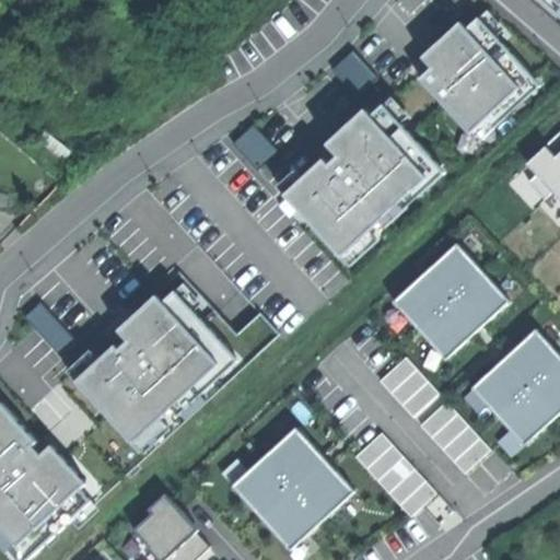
[(477,15),(464,27),(518,88),(524,94),(537,83),(477,15)]
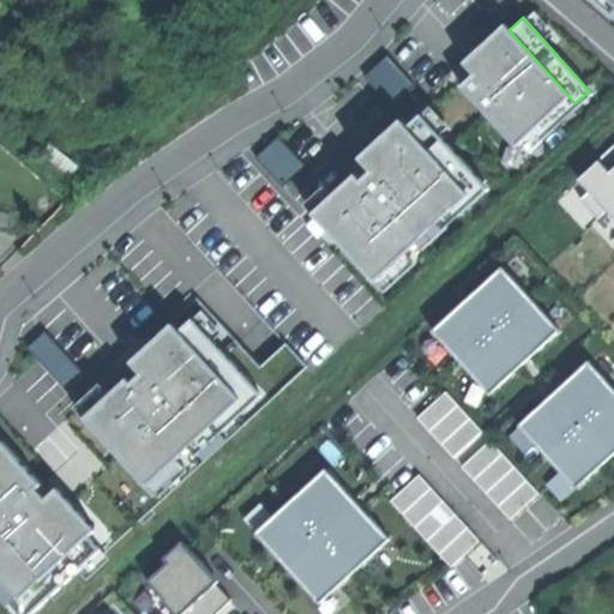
[(511,148),(569,96),(509,30),(503,23),(482,41),(461,60),(473,73),(457,86),(511,148)]
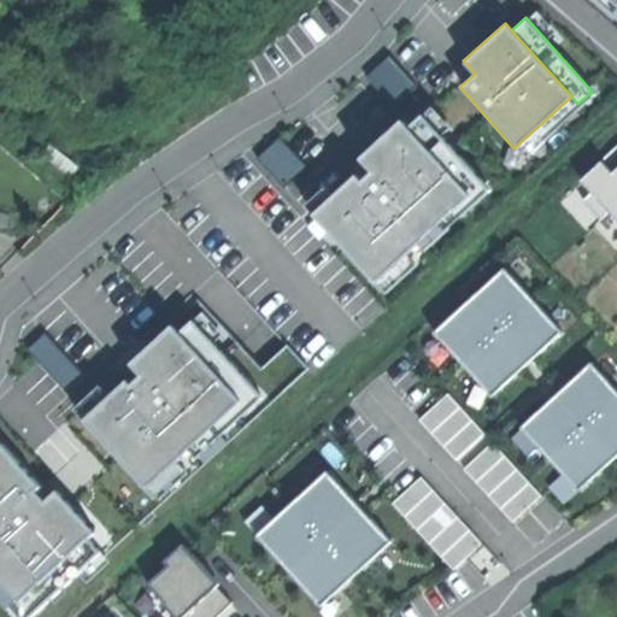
[(369,75),(397,105),(421,83),(393,53),(369,75)]
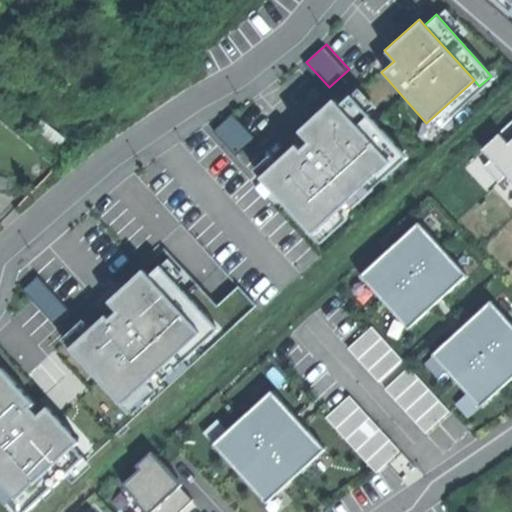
[(386,161),(329,101),(313,116),(297,131),(306,141),(296,150),(291,145),(256,178),(309,233),(386,161)]
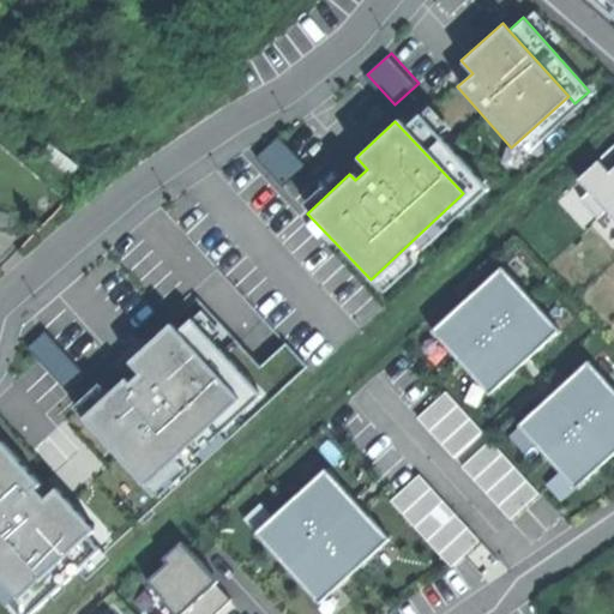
[(262,156),(286,184),(305,167),(280,139),(262,156)]
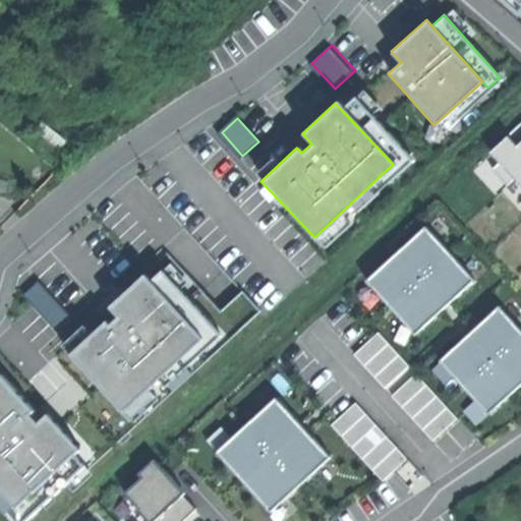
[(520,125),(491,153),(520,184),(520,125)]
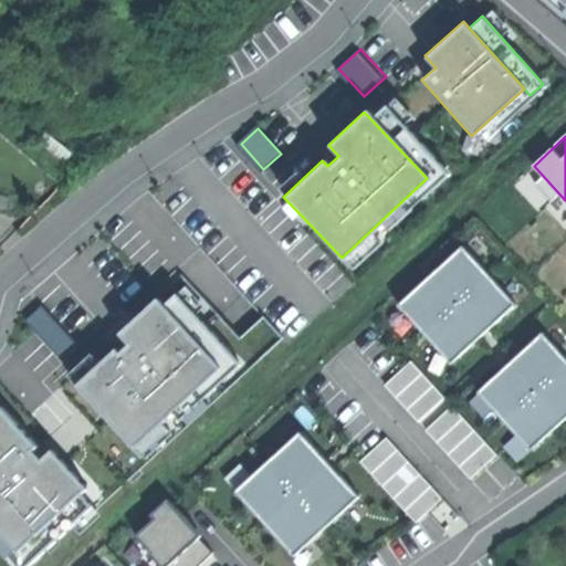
[(399,306),(450,359),(480,332),(510,303),(459,250),(399,306)]
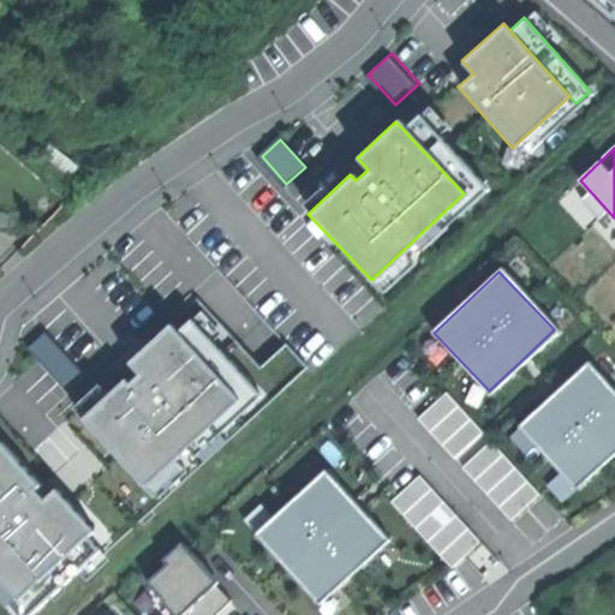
[(187,318),(173,332),(234,398),(185,445),(196,455),(260,396),(187,318)]
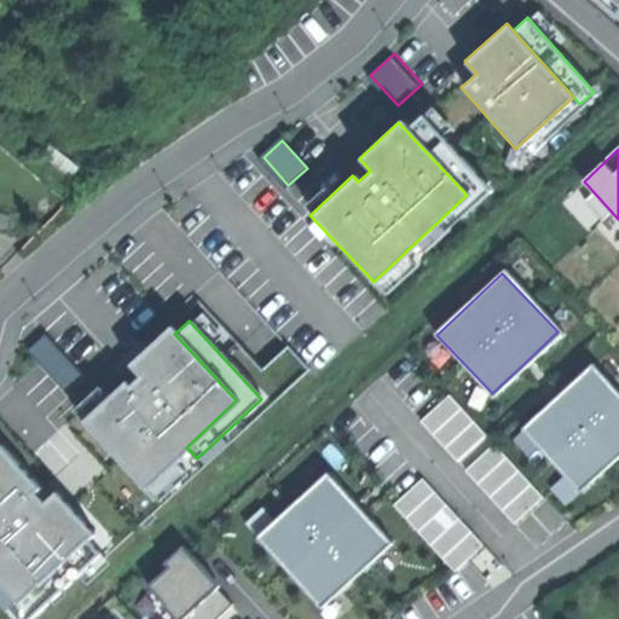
[(123,383),(82,421),(144,486),(186,447),(236,400),(174,334),(167,327),(149,345),(129,362),(142,376),(128,388),(123,383)]
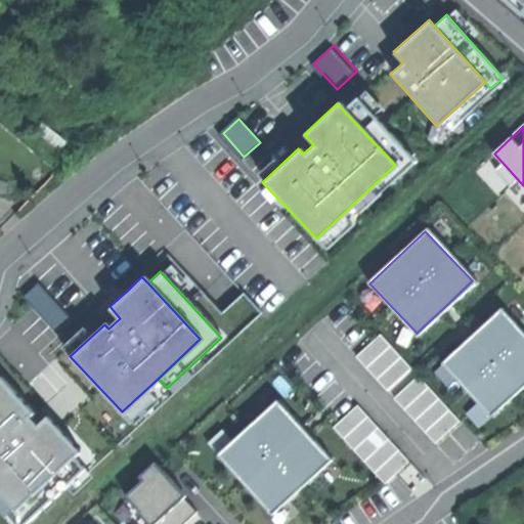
[(24,296),(58,333),(73,320),(37,284),(24,296)]
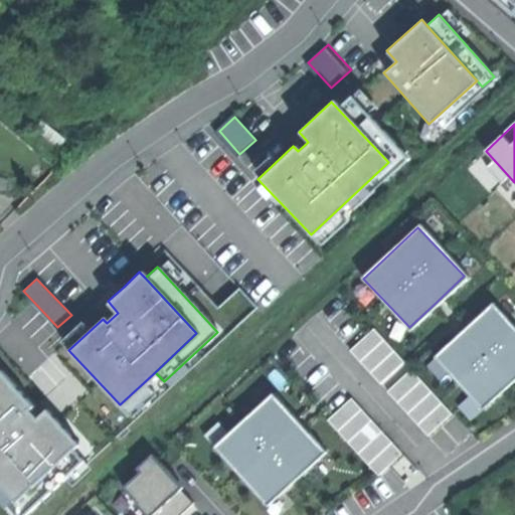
[(464,332),(437,358),(483,406),(514,376),(514,330),(491,306),(464,332)]
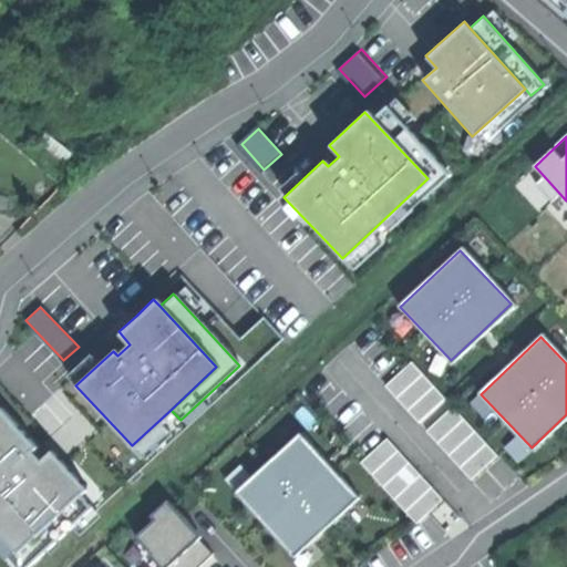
[(419,422),(444,398),(410,362),(384,387),(419,422)]
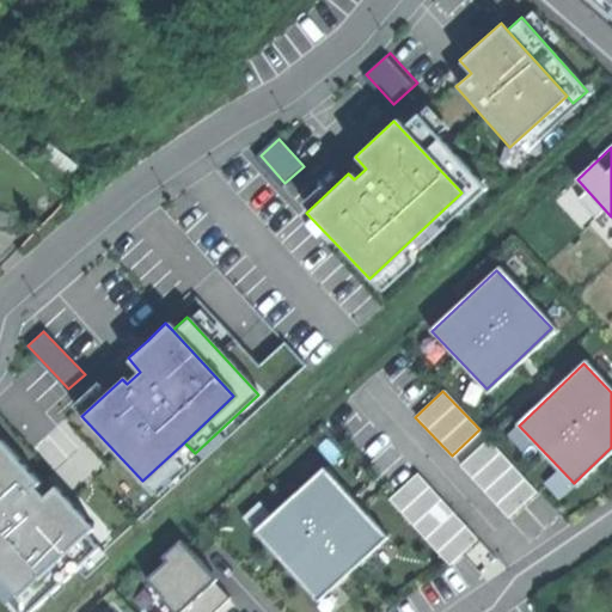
[(0,575),(17,594),(87,528),(49,487),(38,497),(29,487),(34,482),(0,446),(0,575)]
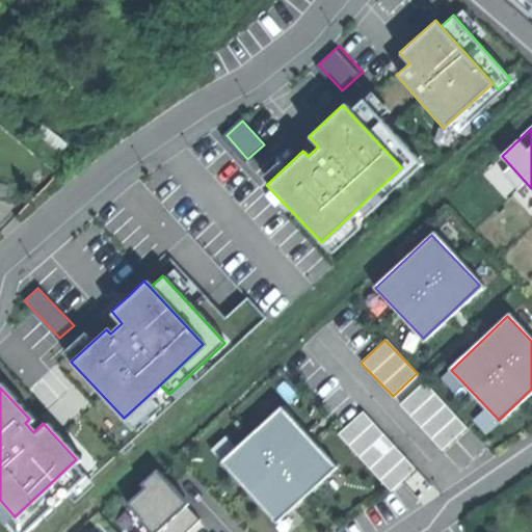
[(274,520),(333,468),(306,439),(280,409),(221,461),(274,520)]
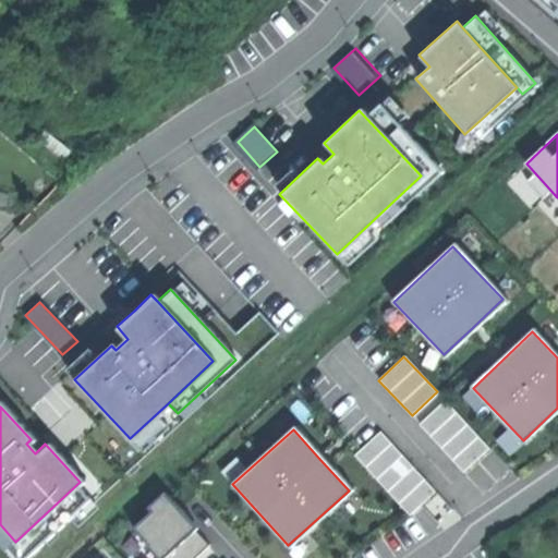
[(355,455),(410,516),(436,492),(381,431),(355,455)]
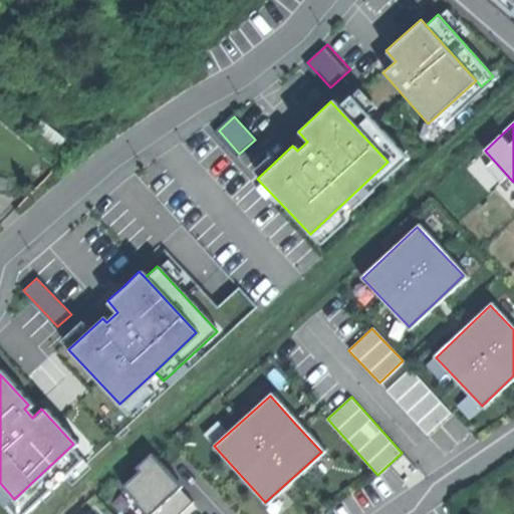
[(138,503),(147,513),(179,486),(166,471),(152,456),(139,468),(142,472),(124,487),(139,502),(138,503)]
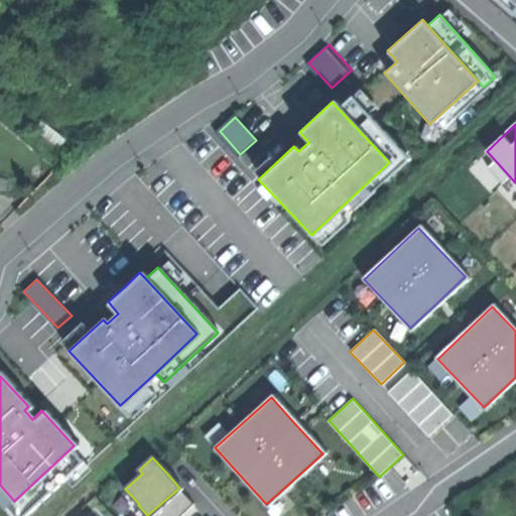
[(179,488),(147,515),(178,515),(192,503),(179,488)]
